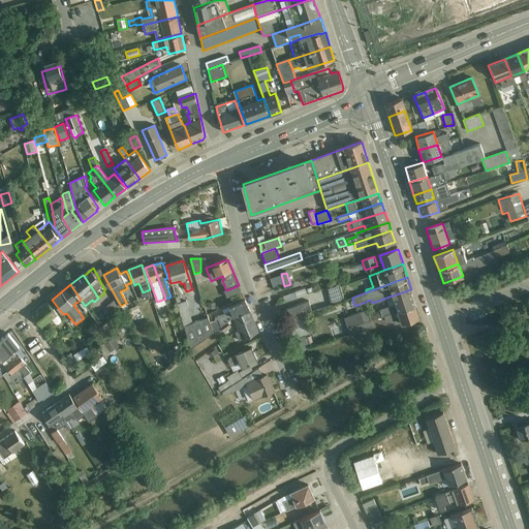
[(340,285),(327,289),(332,304),(345,300),(340,285)]
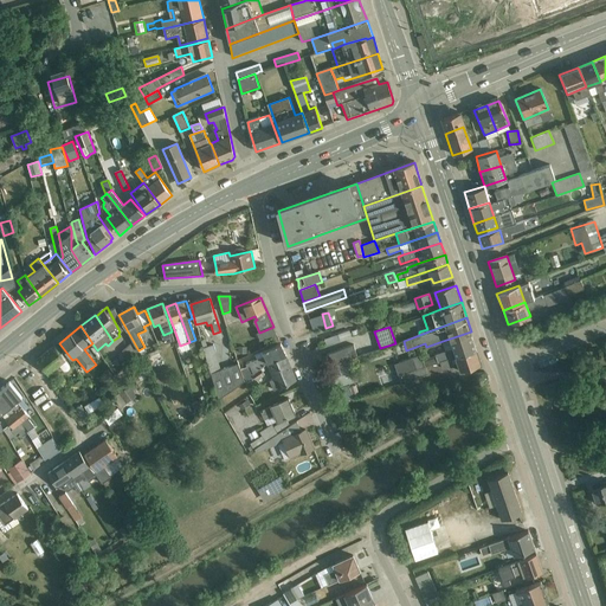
[(350,331),(324,340),(327,346),(352,337),(350,331)]
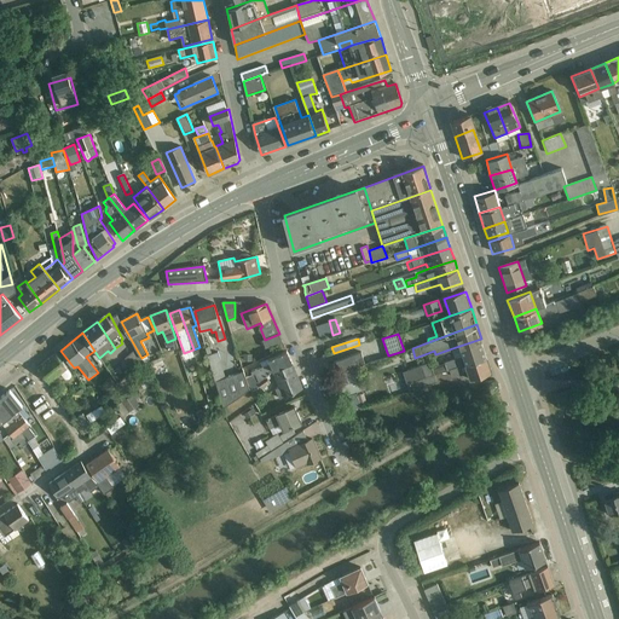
[(434,374),(450,369),(487,357),(481,339),(452,348),(456,358),(445,362),(446,364),(433,368),(431,362),(408,369),(408,370),(404,371),(408,383),(434,374)]
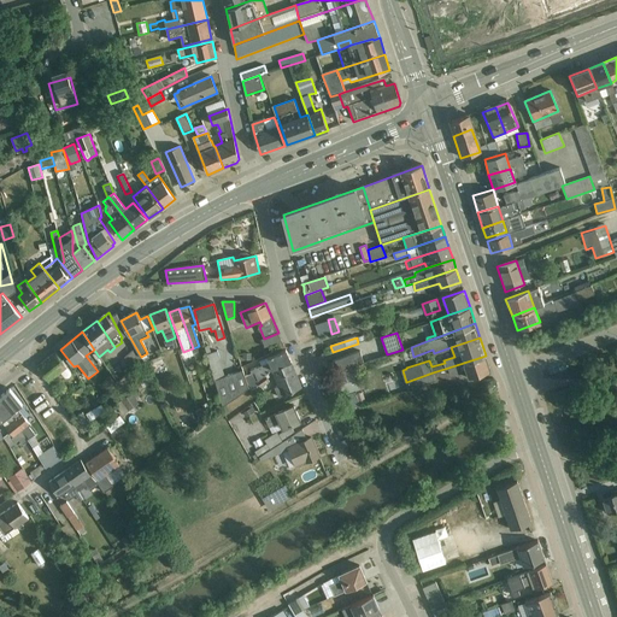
[(210,346),(205,347),(222,406),(248,388),(241,371),(224,377),(217,352),(211,353),(210,346)]
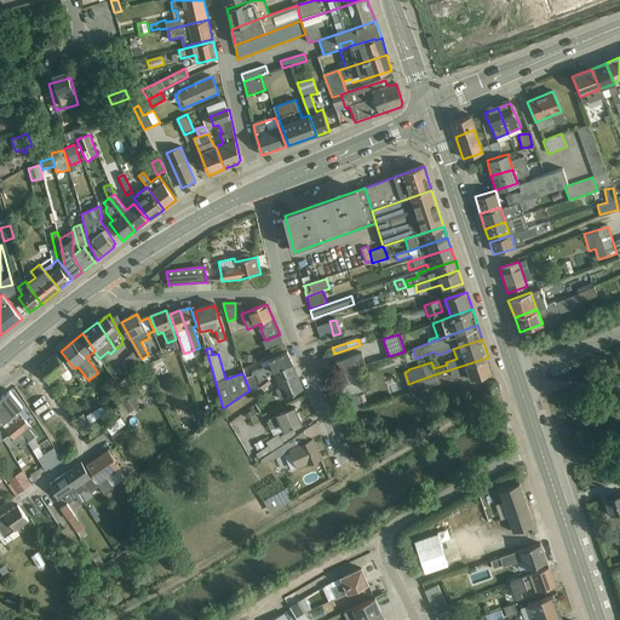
[(142,359),(137,350),(125,360),(132,372),(143,362),(142,359)]
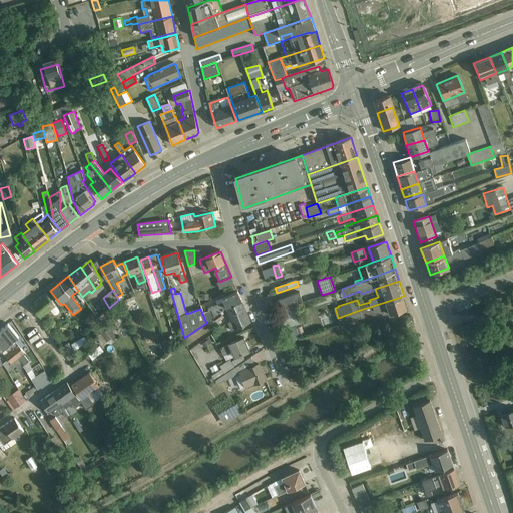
[(220,313),(225,308),(241,301),(237,292),(215,302),(217,305),(208,309),(209,311),(204,314),(207,323),(209,322),(210,324),(211,323),(215,321),(213,318),(220,313)]
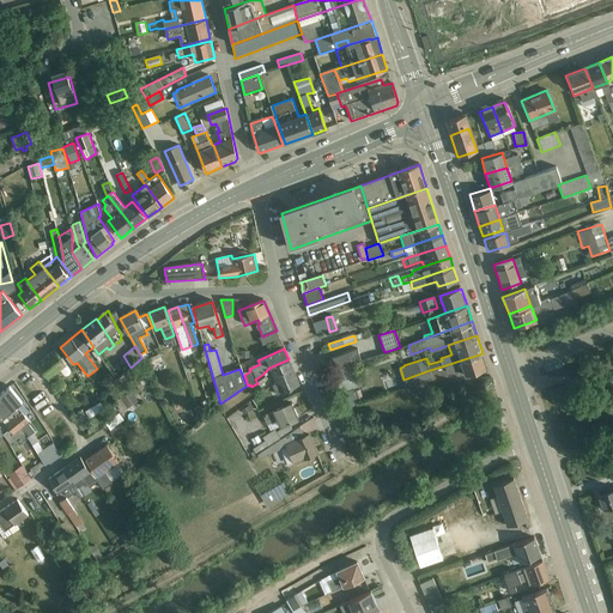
[(358,350),(331,358),(334,369),(362,359),(358,350)]
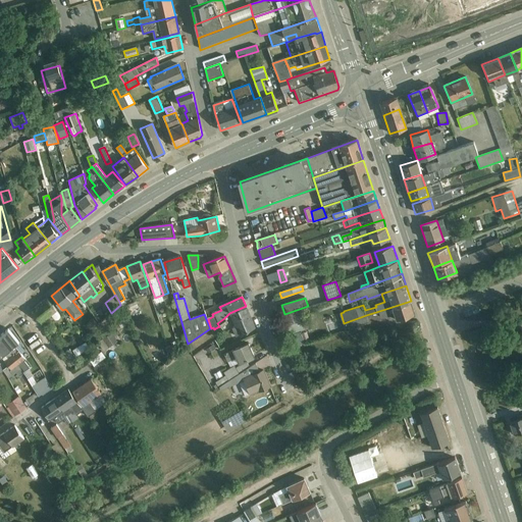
[(84,302),(82,299),(79,301),(81,305),(82,305),(85,309),(88,307),(84,302)]
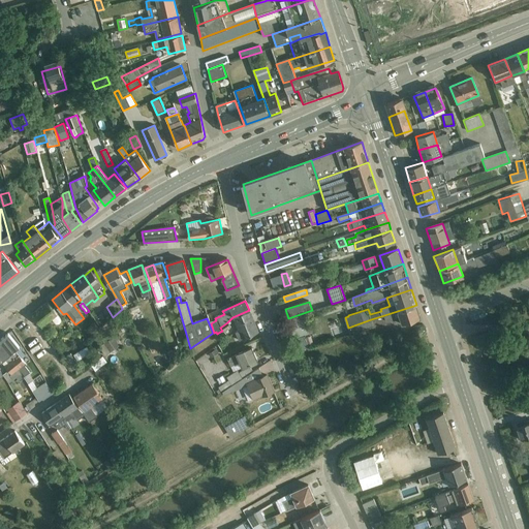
[(412,319),(421,317),(416,305),(384,315),(386,321),(400,317),(402,324),(413,321),(412,319)]
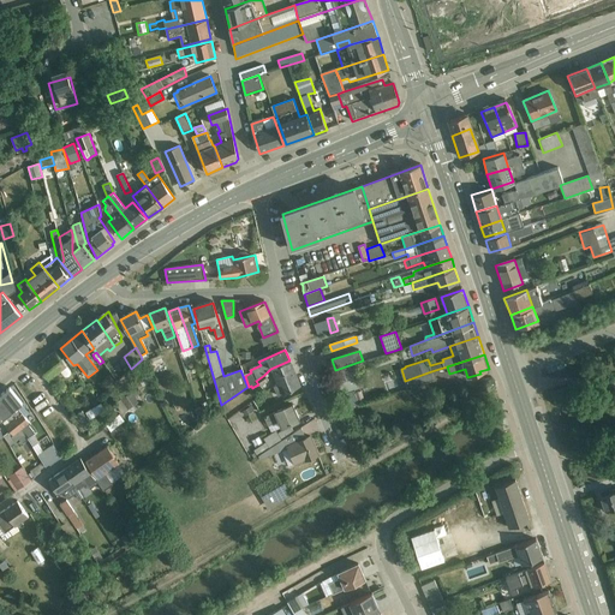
[(160,356),(149,360),(151,366),(163,362),(160,356)]
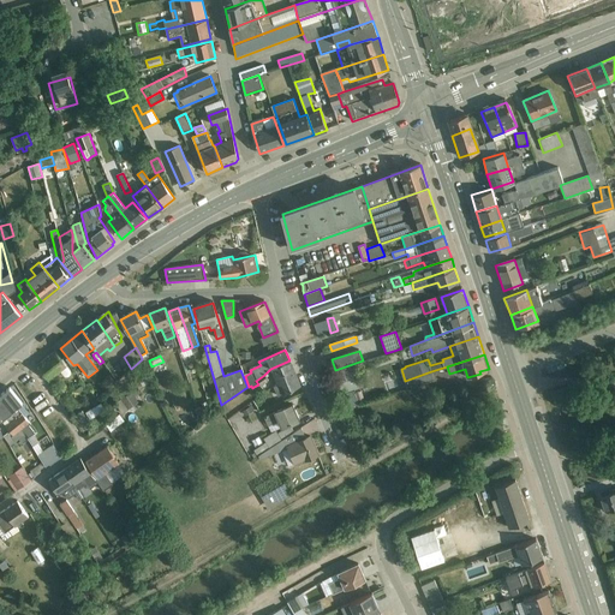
[(279,395),(300,386),(290,360),(270,369),(278,384),(274,386),(279,395)]
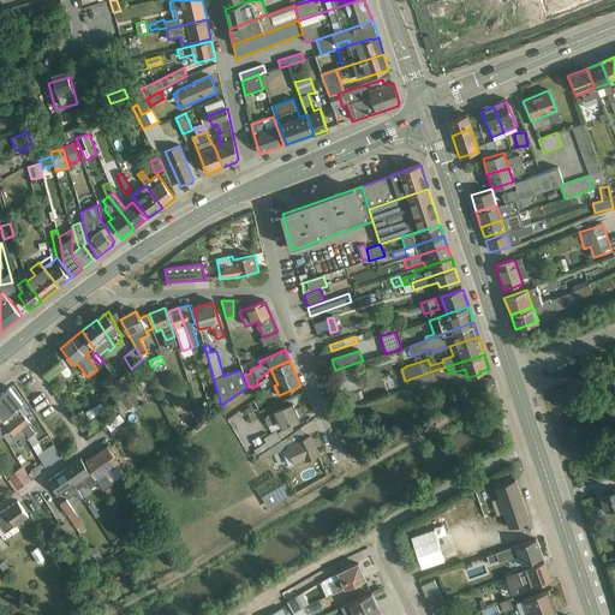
[(358,365),(330,372),(336,394),(364,387),(358,365)]
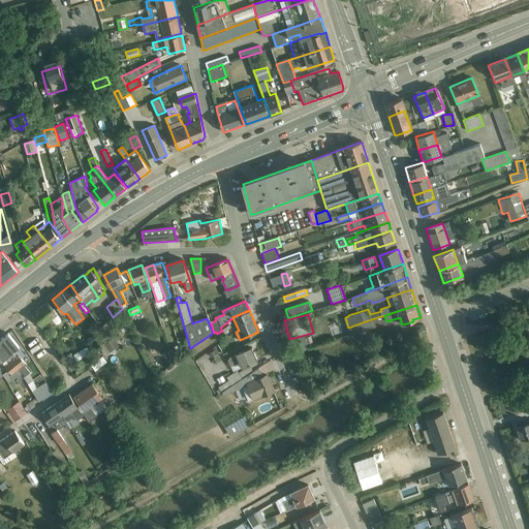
[(371,319),(348,328),(350,334),(374,327),(371,319)]
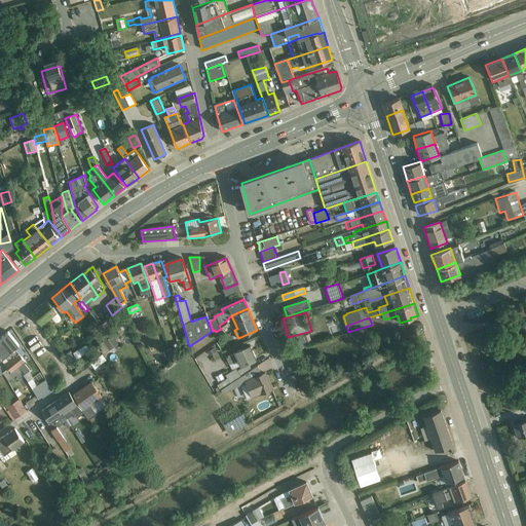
[(230,326),(226,321),(219,326),(221,329),(217,331),(222,337),(225,334),(223,331),(230,326)]
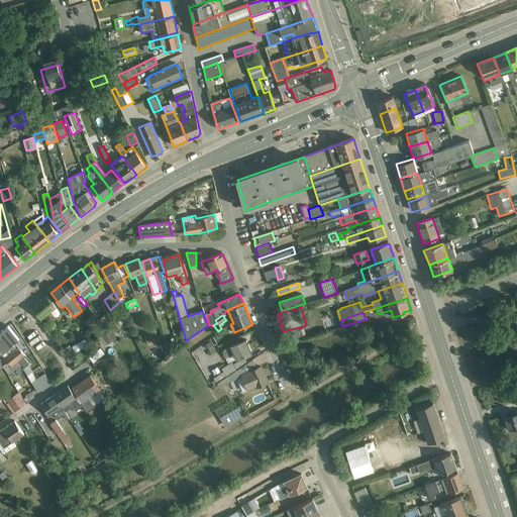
[(97,321),(93,317),(86,322),(90,327),(97,321)]
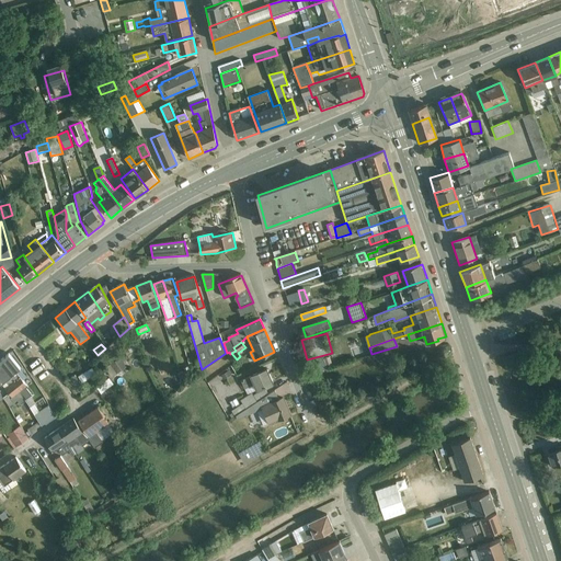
[(79,359),(75,353),(70,356),(73,363),(79,359)]
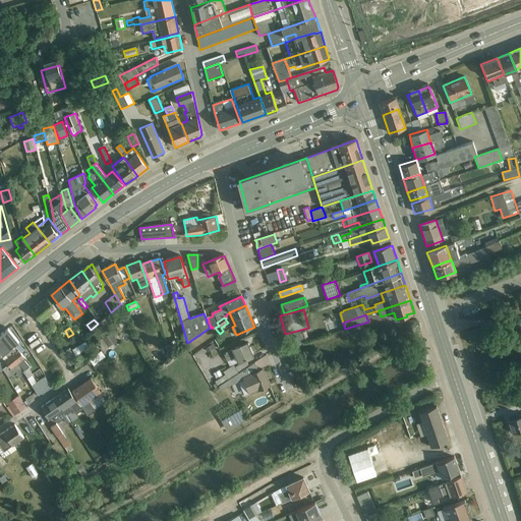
[(15,346),(19,343),(8,330),(0,336),(0,337),(22,368),(24,372),(30,368),(24,361),(26,360),(15,346)]
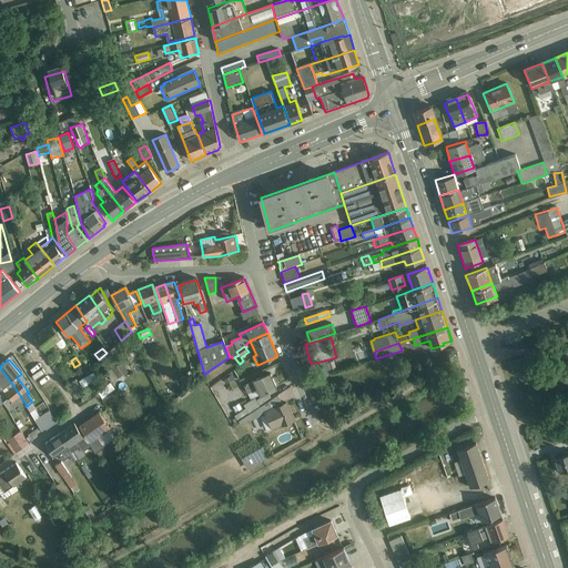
[(121,363),(107,374),(113,383),(129,372),(127,369),(130,367),(125,362),(123,364),(121,363)]
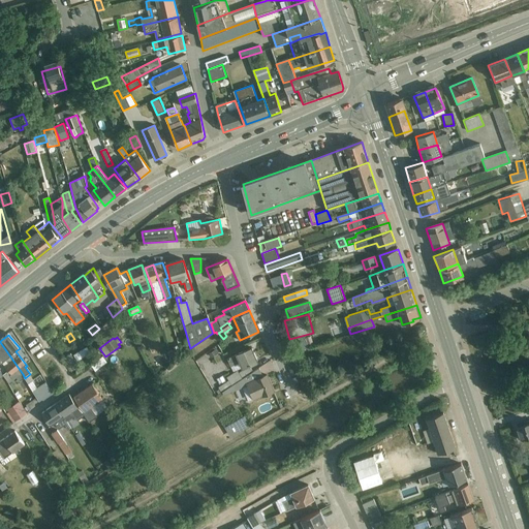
[(23,374),(0,342),(0,361),(10,375),(9,376),(7,373),(3,375),(8,384),(17,379),(19,382),(24,378),(21,375),(23,374)]
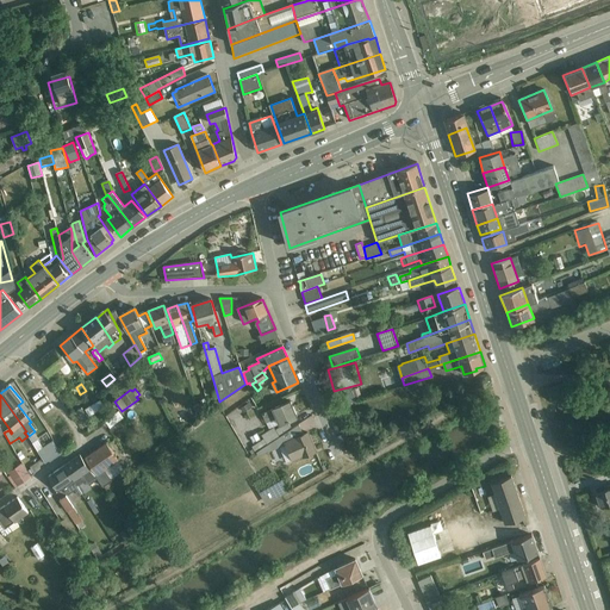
[(105,408),(100,400),(85,410),(89,417),(105,408)]
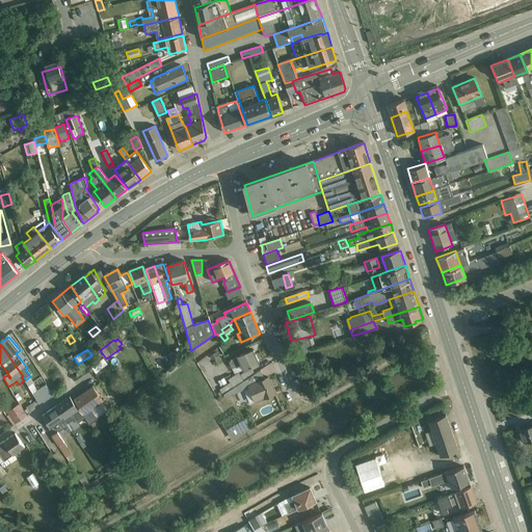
[(243,370),(260,363),(254,349),(229,360),(235,373),(243,369),(243,370)]
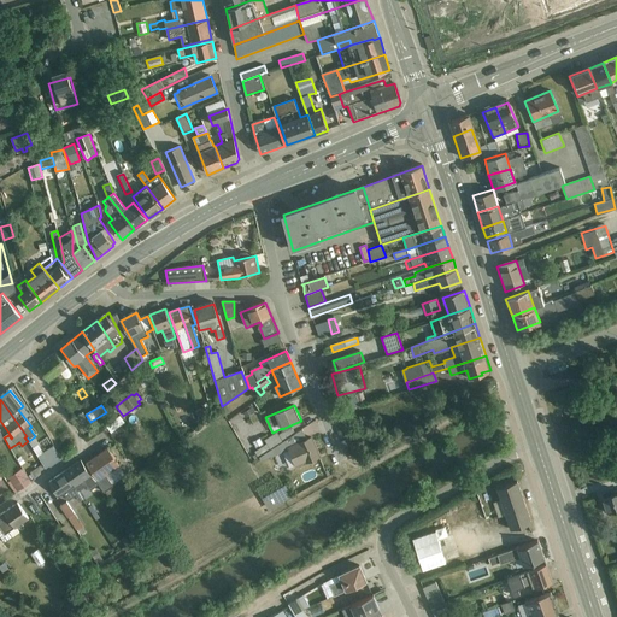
[(242,412),(229,417),(234,432),(247,427),(242,412)]
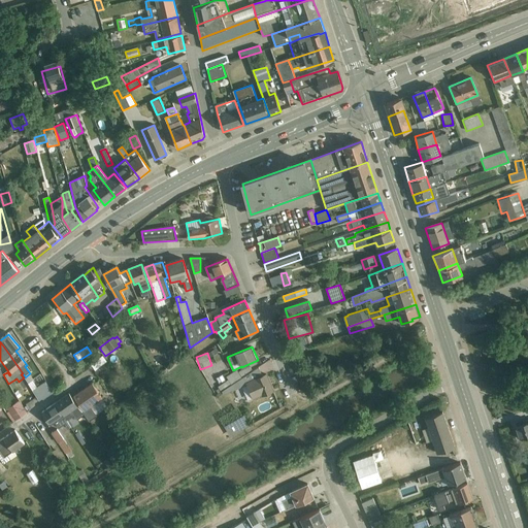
[(77,365),(71,354),(65,358),(72,368),(77,365)]
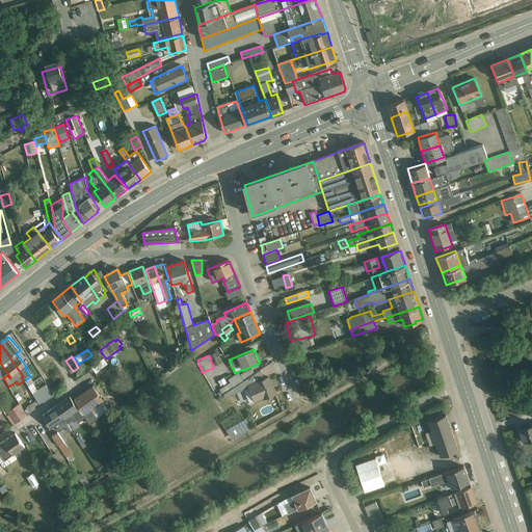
[(104,358),(91,367),(96,373),(108,365),(104,358)]
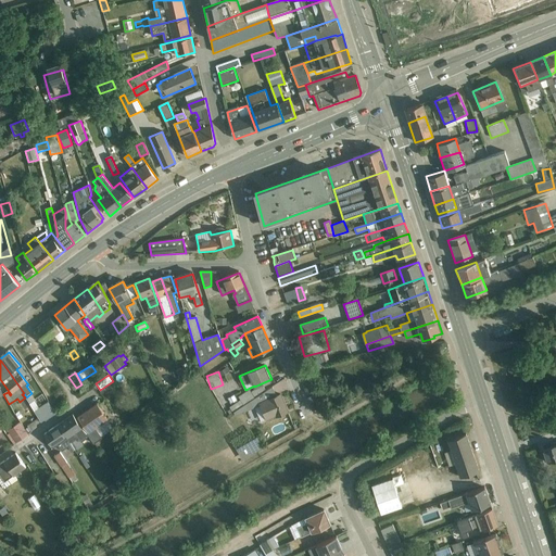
[(240,400),(230,406),(231,408),(228,411),(230,414),(235,412),(266,390),(263,384),(251,391),(250,389),(239,396),(240,400)]
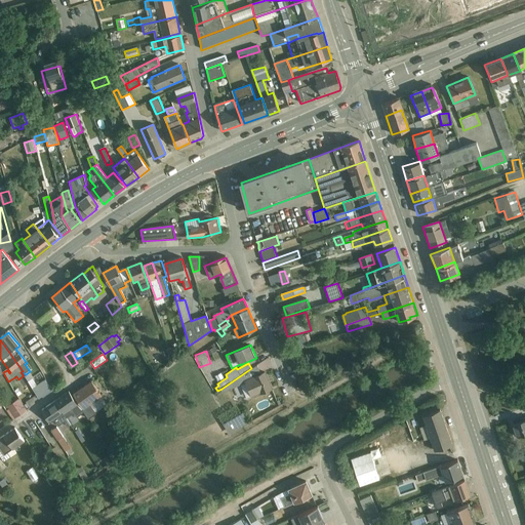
[(260,393),(272,388),(265,372),(261,373),(257,365),(251,368),(221,389),(223,392),(240,385),(246,397),(251,395),(252,396),(260,392),(260,393)]
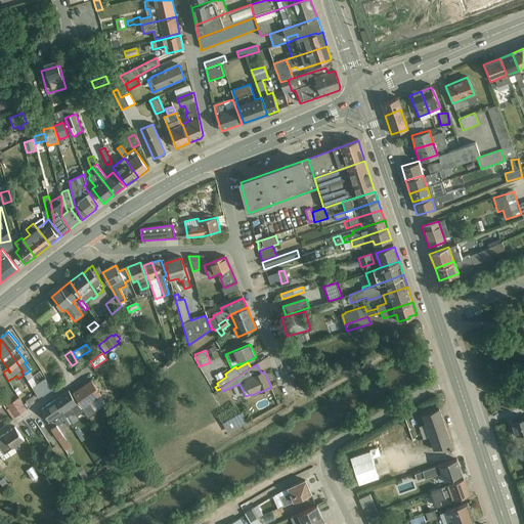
[(224,377),(221,372),(215,375),(218,380),(224,377)]
